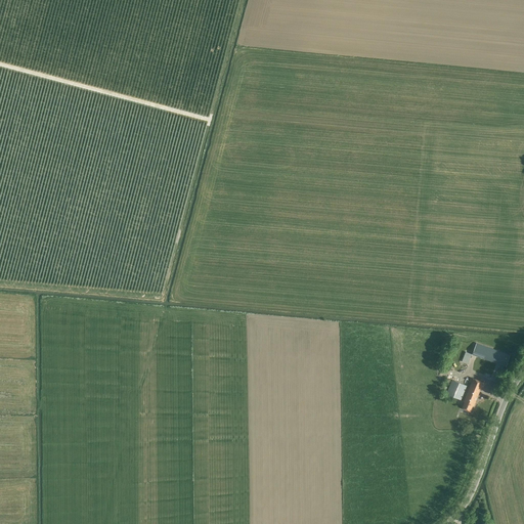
[(506,365),(509,356),(474,343),(471,353),(506,365)]
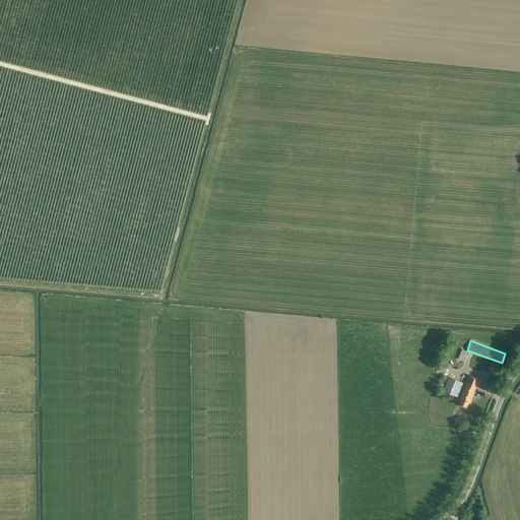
[(462,349),(458,359),(464,361),(468,351),(462,349)]
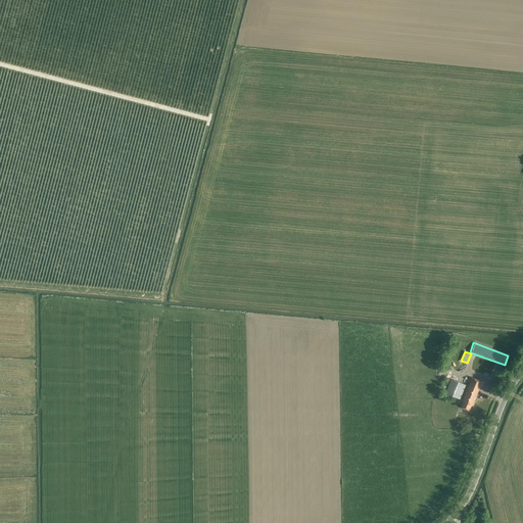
[(490,388),(492,388),(491,391),(494,392),(496,390),(502,378),(498,376),(496,380),(494,380),(490,388)]
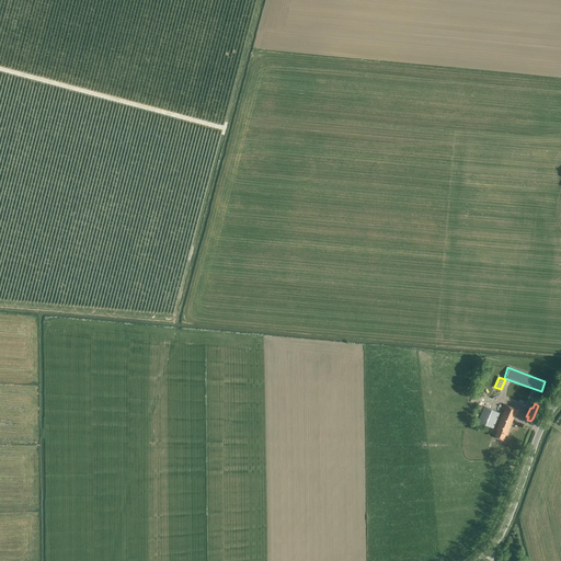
[(502,408),(505,410),(496,430),(497,431),(494,437),(503,441),(506,434),(507,434),(515,415),(516,415),(518,410),(503,404),(502,408)]
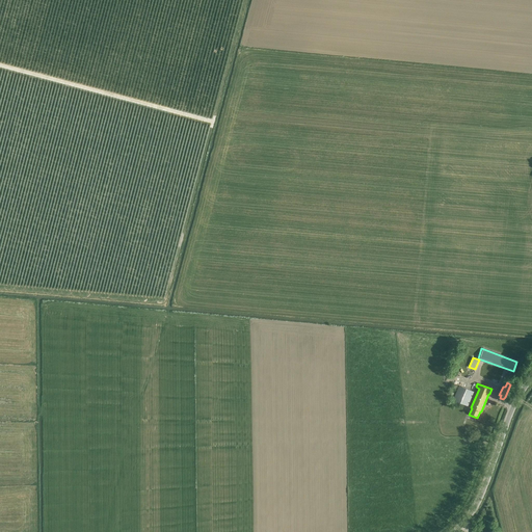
[(469,406),(474,392),(459,386),(453,400),(469,406)]
